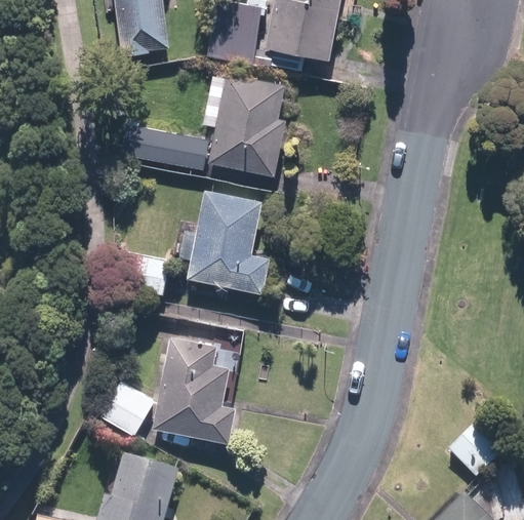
[(116,15),(121,56),(149,53),(149,50),(168,48),(162,0),(104,0),(107,16),(116,15)]
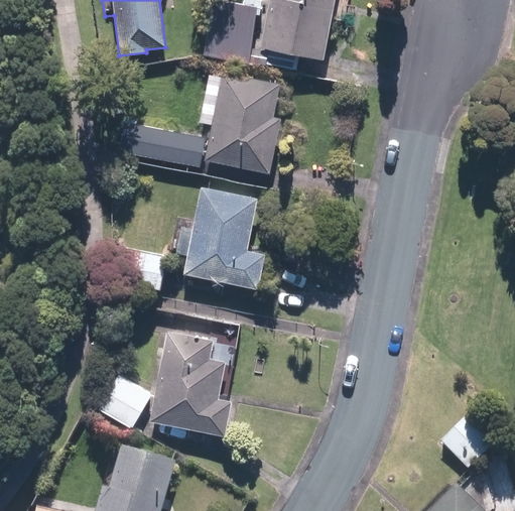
[(212,0),(203,55),(248,62),(257,6),(220,0),(212,0)]
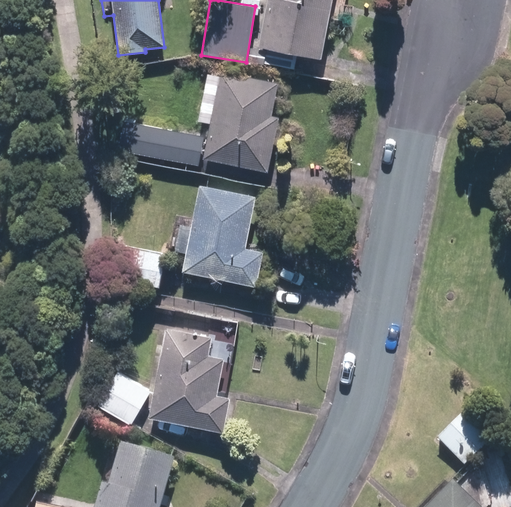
[(266,65),(294,70),(297,54),(319,58),(329,0),(268,0),(259,48),(269,50),(266,65)]
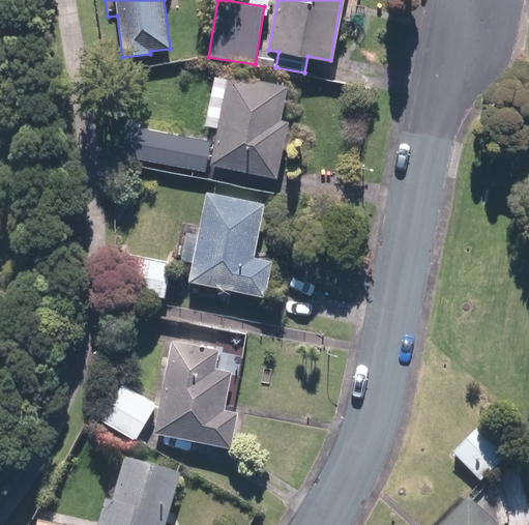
[(208,165),(276,178),(287,120),(281,119),(287,85),(227,74),(225,80),(213,78),(204,126),(215,128),(208,165)]
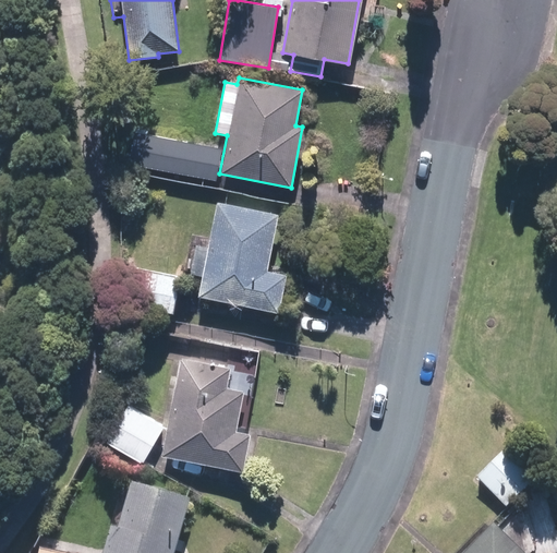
[(116,109),(118,125),(129,124),(126,108),(116,109)]
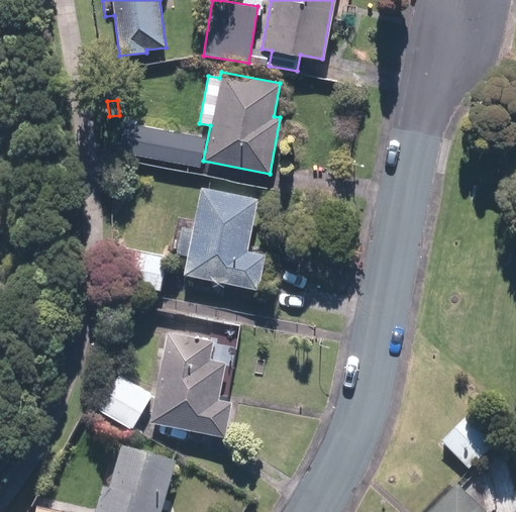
[(120,152),(199,168),(205,139),(125,124),(120,152)]
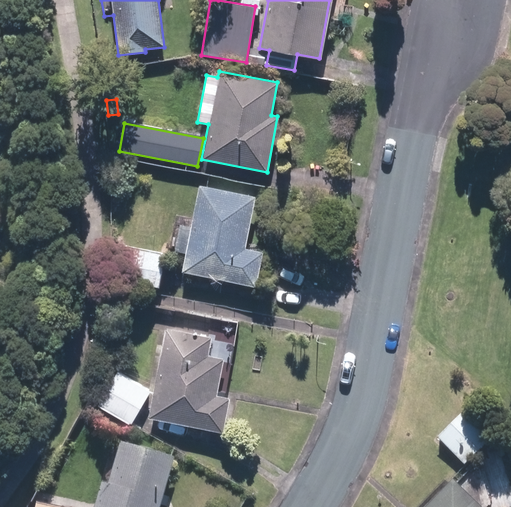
[(182,271),(255,286),(262,251),(243,247),(254,195),(199,184),(190,228),(178,225),(173,252),(185,254),(182,271)]
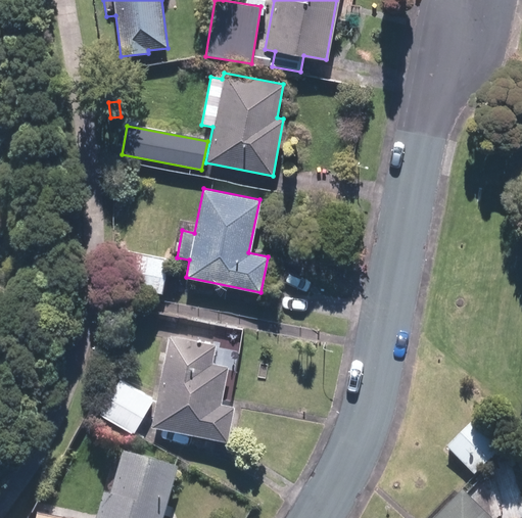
[(120,286),(161,294),(168,261),(126,252),(120,286)]
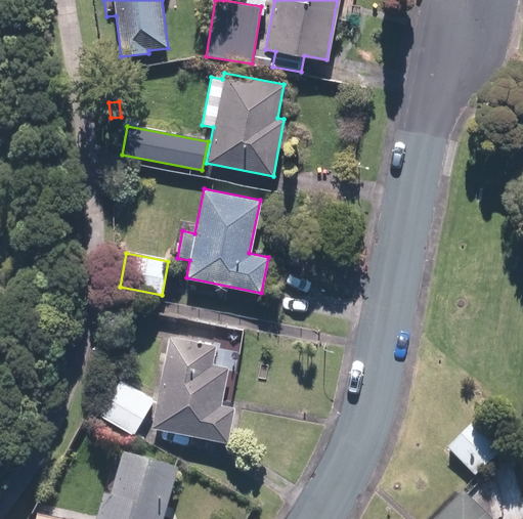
[(151,429),(226,442),(232,407),(220,404),(227,366),(211,364),(215,344),(169,336),(151,429)]
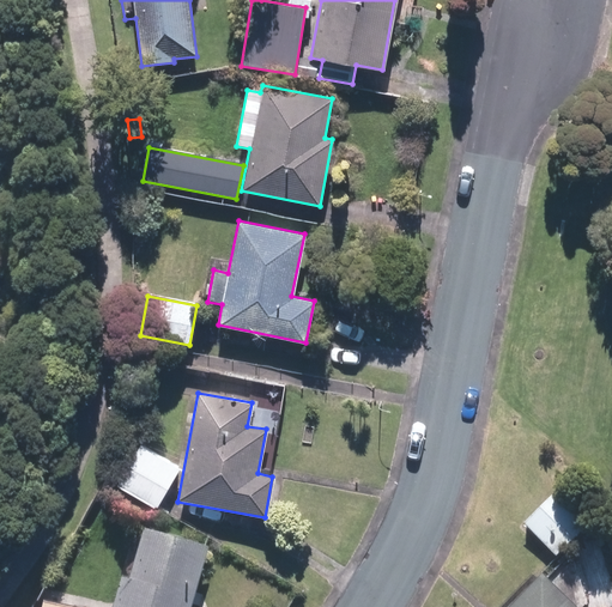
[(116,487),(155,510),(179,469),(140,447),(116,487)]
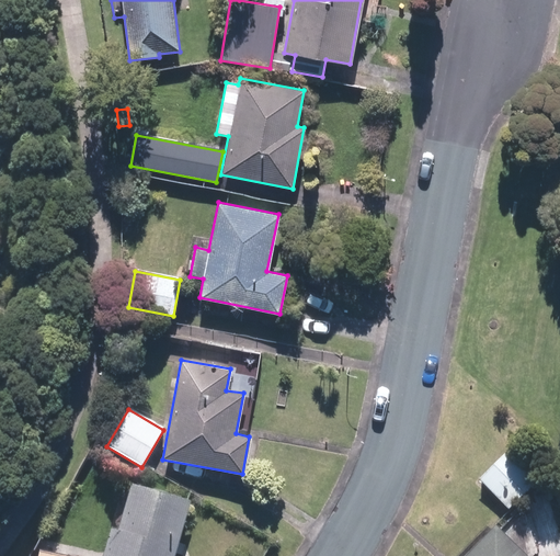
[(479,484),(500,503),(525,477),(504,457),(479,484)]
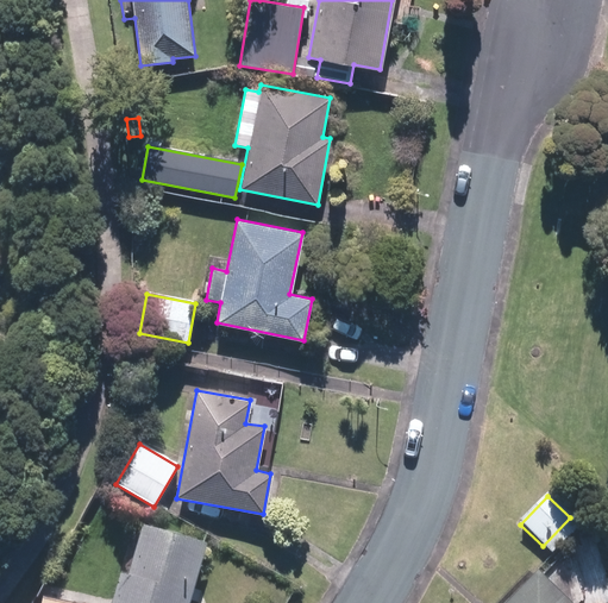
[(189,602),(206,547),(142,528),(127,579),(120,576),(112,602),(189,602)]
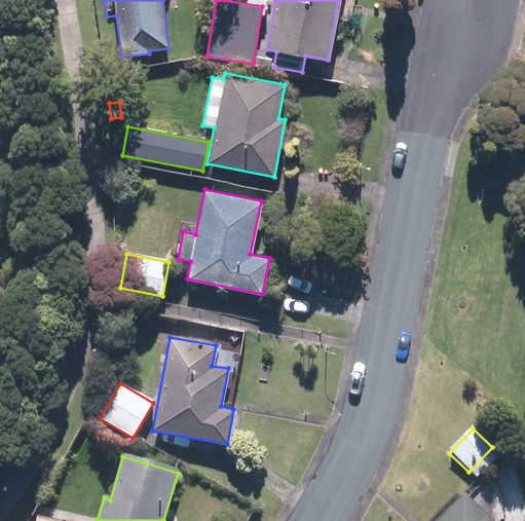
[(489,520),(464,496),(439,520),(489,520)]
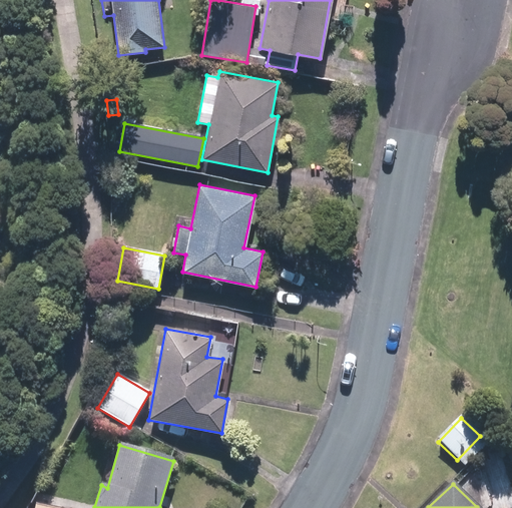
All buildings are outlined.
